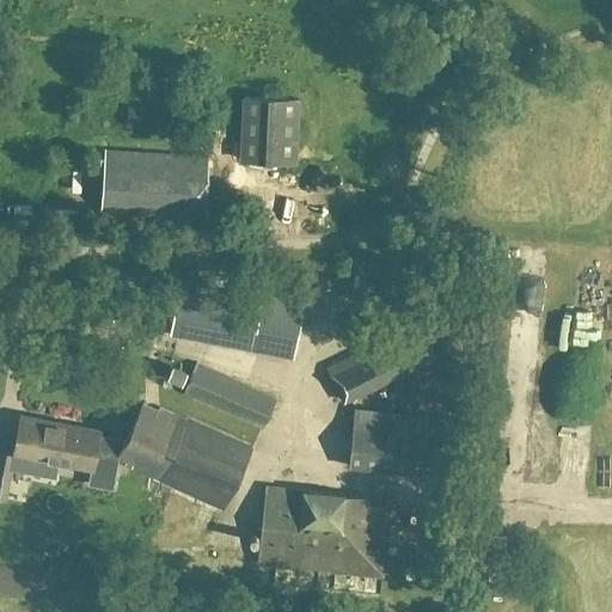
[(295,165),(300,102),(248,98),(243,163),(295,165)]
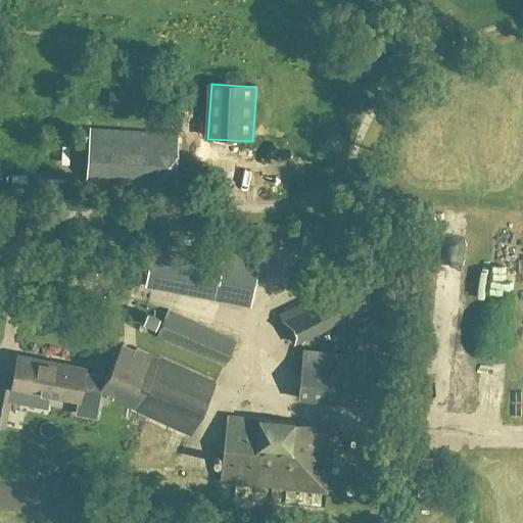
[(176,188),(179,136),(89,131),(86,183),(176,188)]
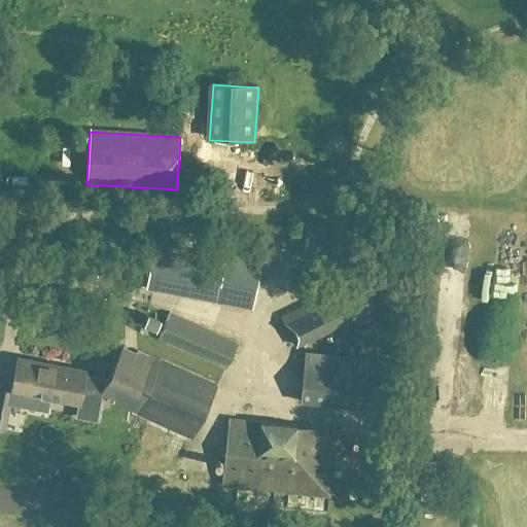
[(468,310),(469,226),(454,225),(453,276),(441,276),(441,310),(468,310)]
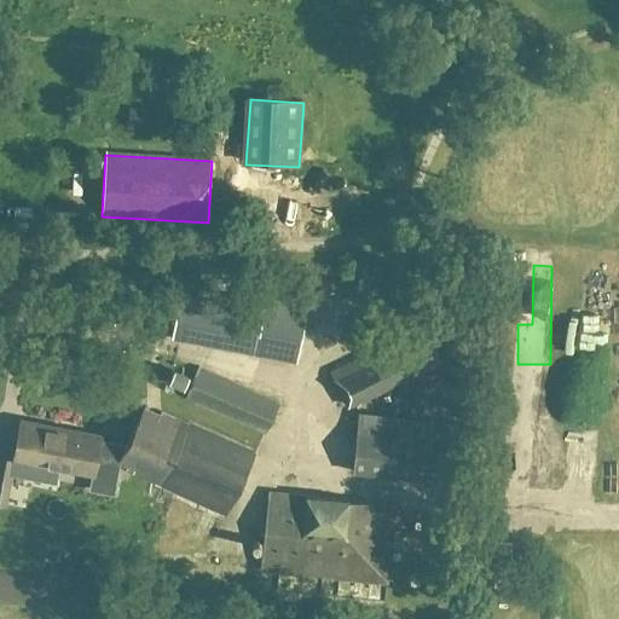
[(295,365),(306,307),(266,300),(264,314),(180,299),(172,341),(295,365)]
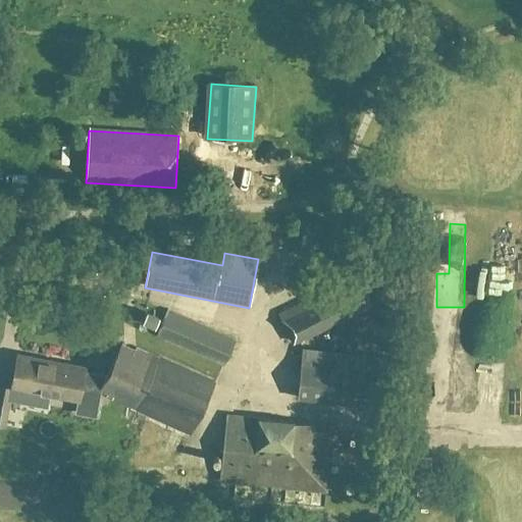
[(293,346),(368,309),(357,285),(281,321),(293,346)]
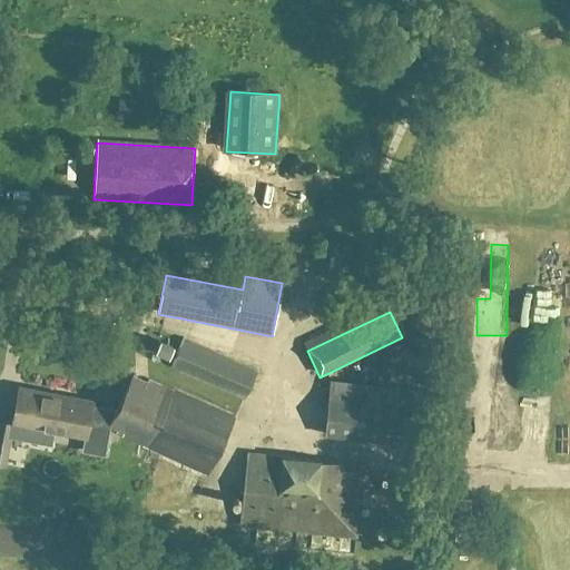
[(410,341),(421,340),(420,318),(409,320),(410,341)]
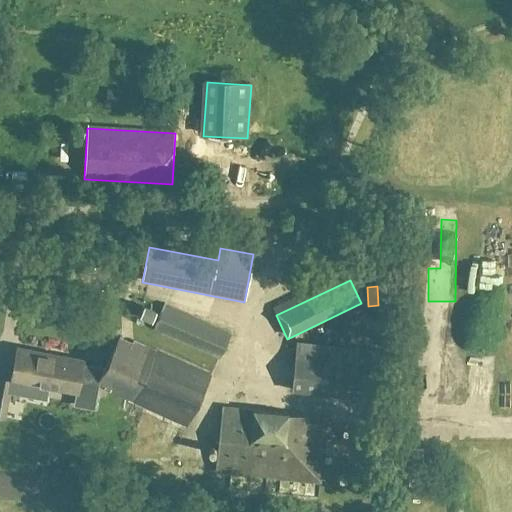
[(220,360),(231,334),(164,305),(153,330),(220,360)]
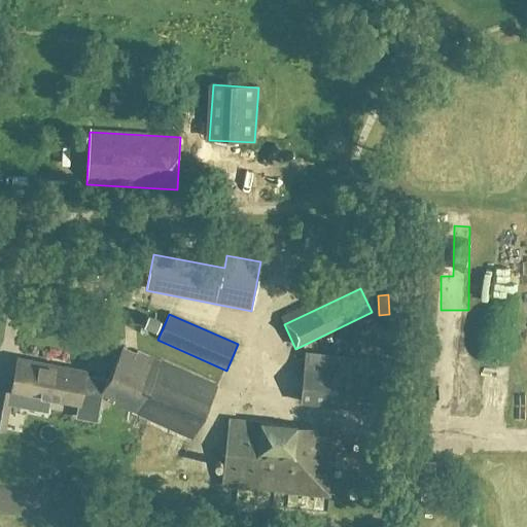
[(97,422),(101,399),(192,438),(215,386),(136,352),(135,354),(120,348),(107,381),(84,377),(85,373),(18,359),(11,392),(78,406),(75,418),(97,422)]
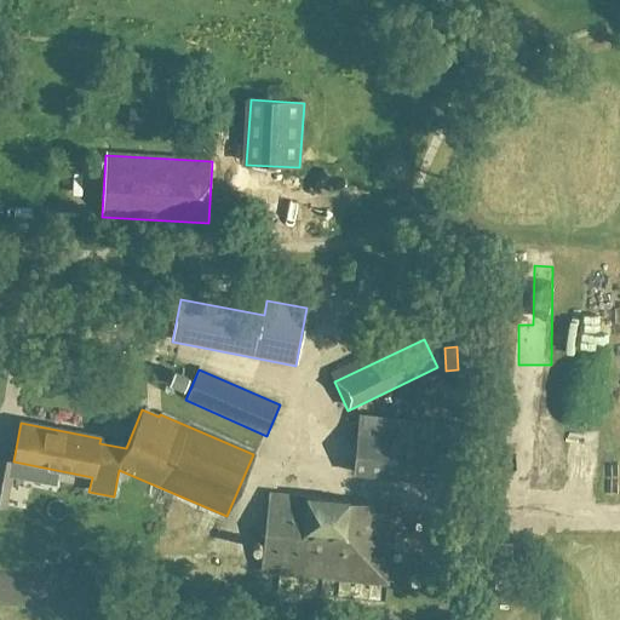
[(455,486),(459,446),(417,441),(419,422),(359,415),(352,476),(455,486)]
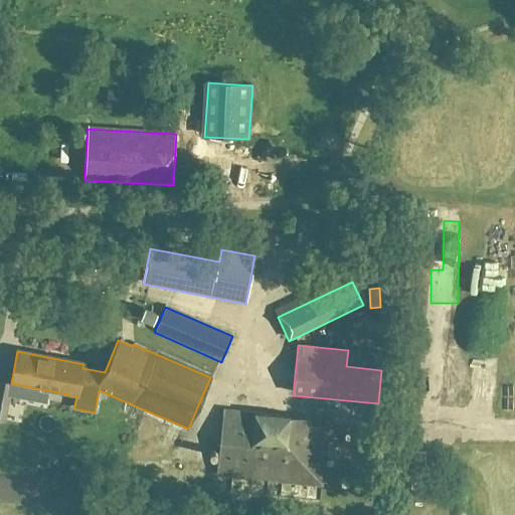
[(11,385),(0,383),(0,424),(4,425),(11,385)]
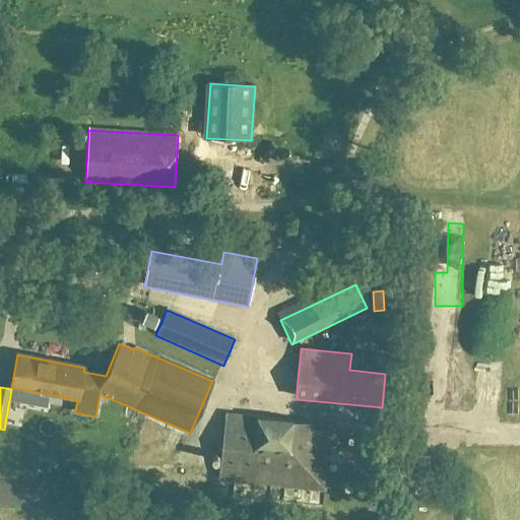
[(327,495),(334,427),(226,415),(219,482),(327,495)]
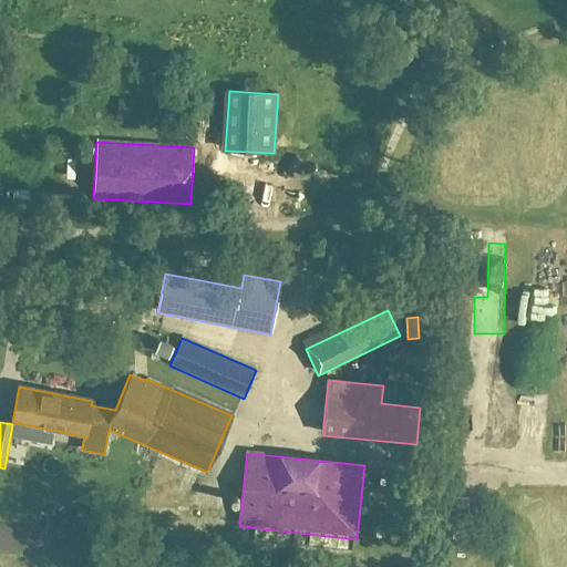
[(398,539),(416,544),(420,531),(401,526),(398,539)]
